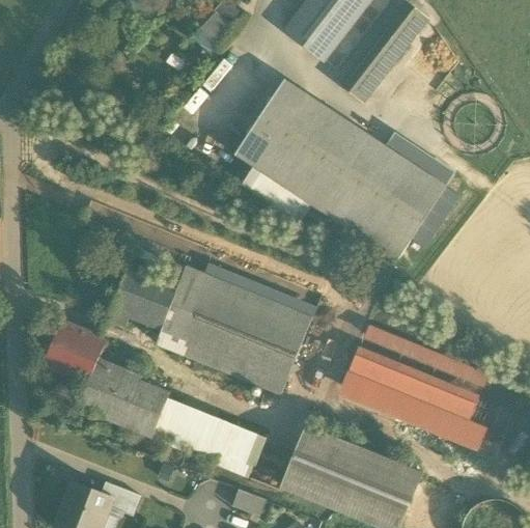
[(124,0),(120,6),(148,25),(157,14),(137,0),(124,0)]
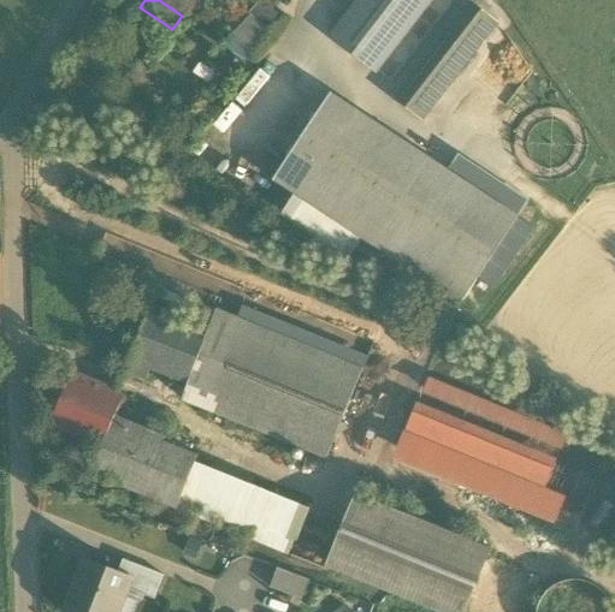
[(256,0),(247,11),(248,12),(264,25),(279,10),(268,0),(256,0)]
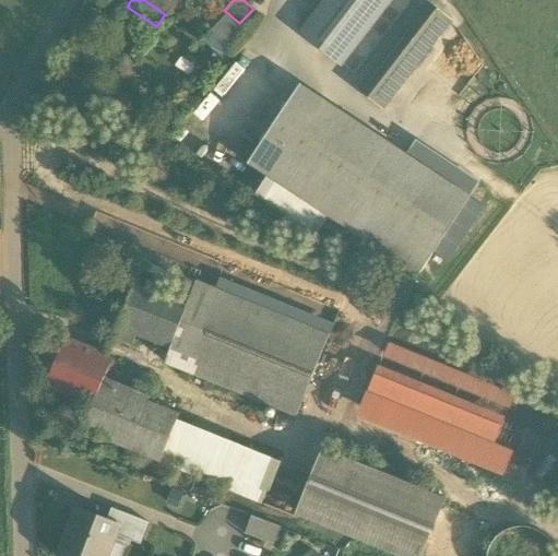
[(324,0),(299,32),(337,61),(384,0),(324,0)]
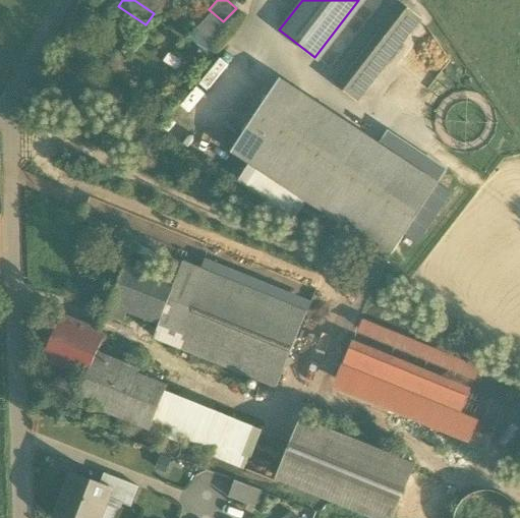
[(335,83),(342,89),(405,6),(399,1),(335,83)]
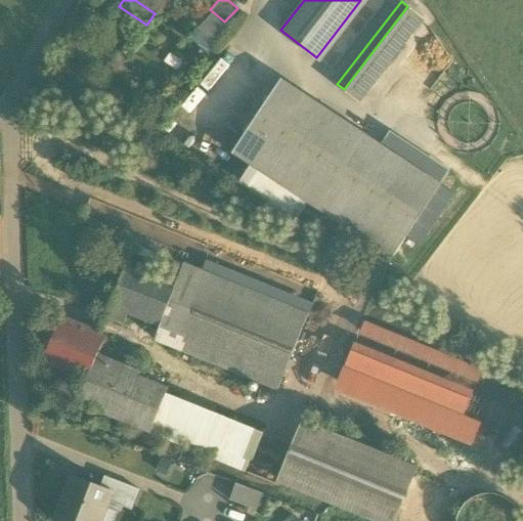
[(344,89),(357,100),(422,17),(407,6),(344,89)]
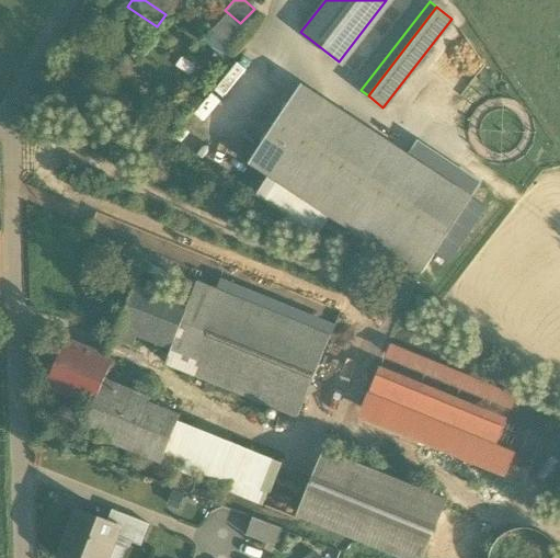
[(214,32),(230,47),(247,30),(240,23),(226,11),(210,29),(214,32)]
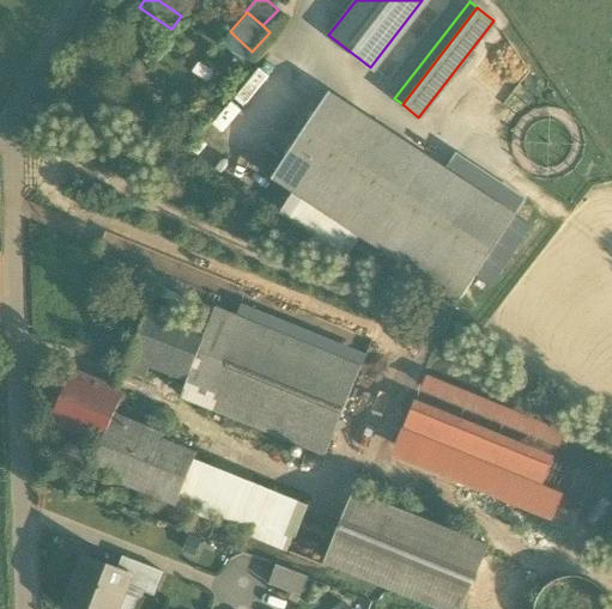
[(254,53),(252,52),(234,35),(224,46),(243,64),(254,53)]
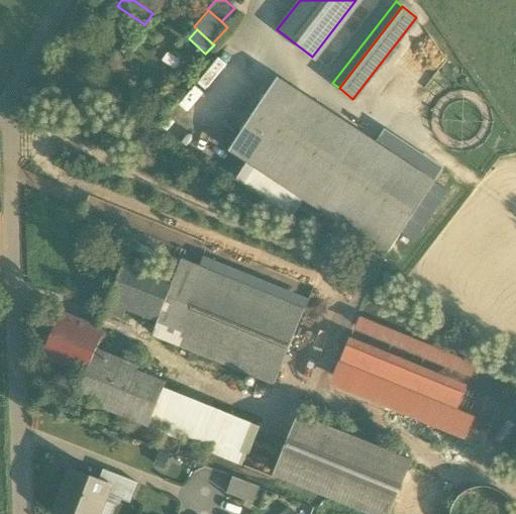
[(228,148),(245,161),(303,198),(385,252),(400,231),(433,180),(374,141),(276,77),(228,148)]
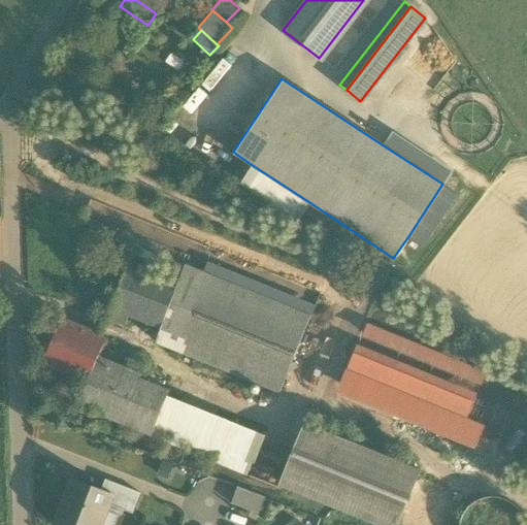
[(500,133),(502,123),(501,112),(496,103),(489,96),(480,91),(469,91),(459,94),(451,100),(445,108),(442,119),(443,129),(448,138),(455,145),(465,150),(475,151),(486,148),(494,141),(500,133)]
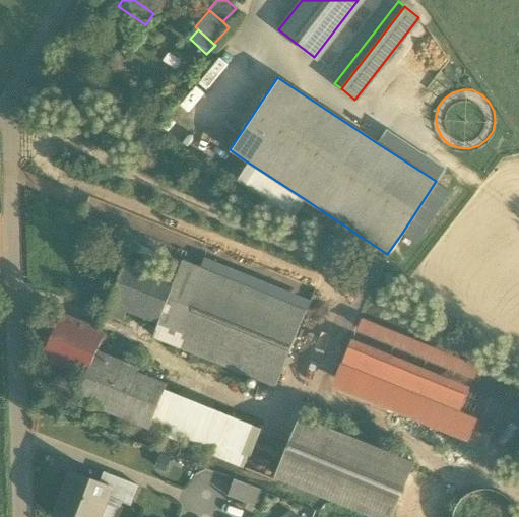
[(383,131),(376,142),(436,181),(443,171),(383,131)]
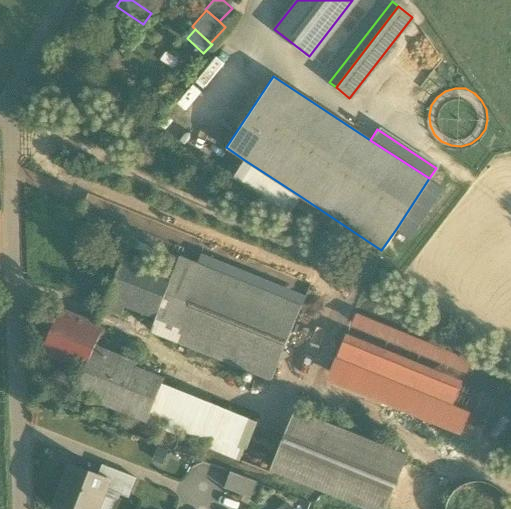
[(288,215),(300,196),(243,159),(231,177),(288,215)]
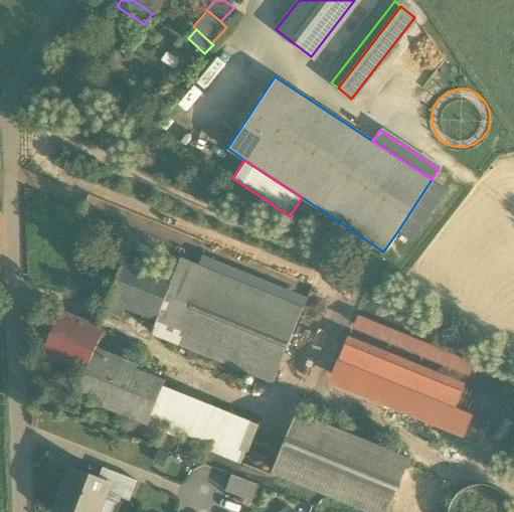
[(444,187),(432,179),(398,230),(409,237),(444,187)]
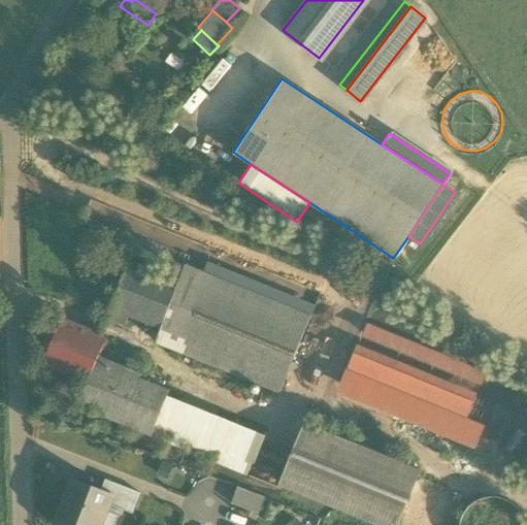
[(184,263),(175,287),(161,324),(158,323),(153,336),(184,349),(183,350),(280,387),(308,312),(184,263)]
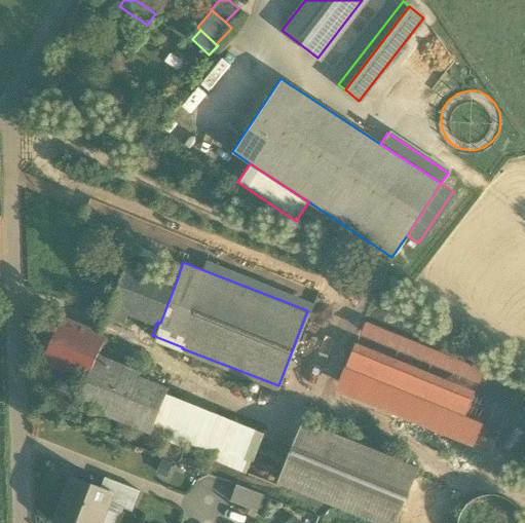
[(124,266),(110,303),(127,309),(157,322),(160,323),(175,286),(124,266)]
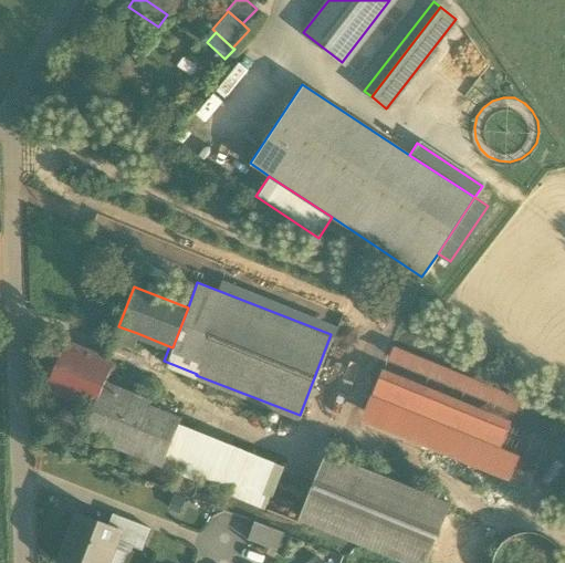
[(132,348),(137,333),(118,326),(112,341),(132,348)]
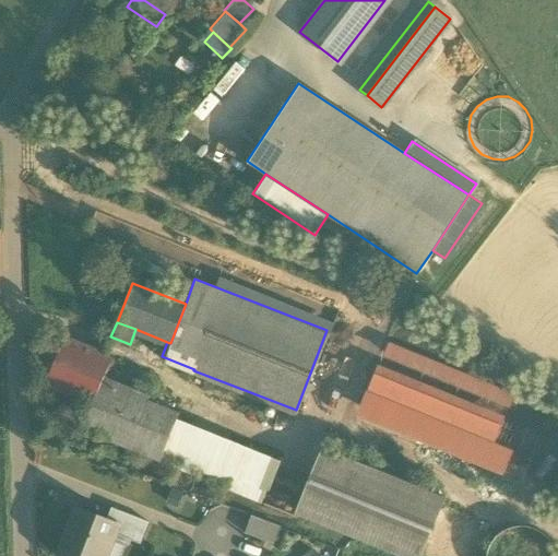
[(91,402),(93,403),(102,381),(111,357),(68,340),(49,386),(91,402)]
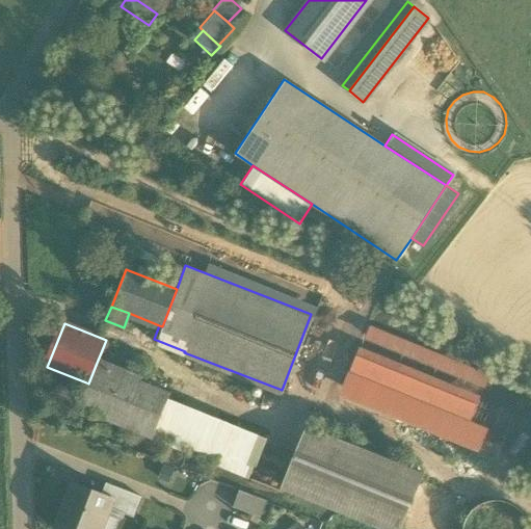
[(364,338),(484,387),(489,373),(369,324),(364,338)]
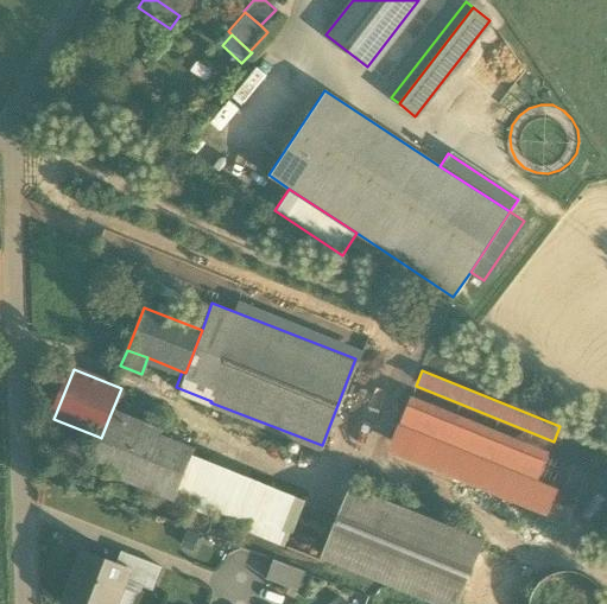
[(399,423),(537,478),(548,451),(410,395),(399,423)]
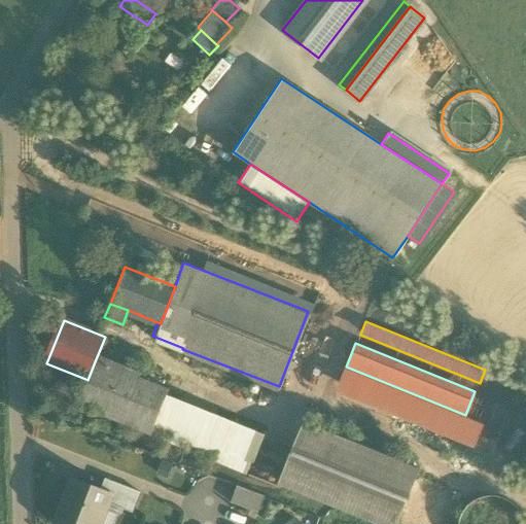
[(75,404),(149,433),(159,413),(165,395),(168,389),(160,386),(159,388),(137,379),(138,377),(96,359),(88,380),(85,379),(75,404)]
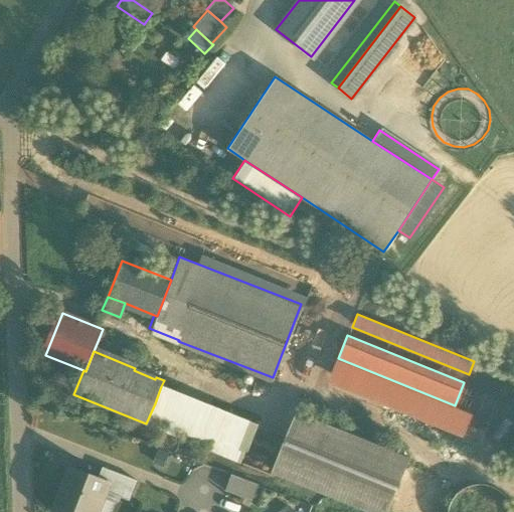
[(327,381),(463,437),(472,413),(336,358),(327,381)]
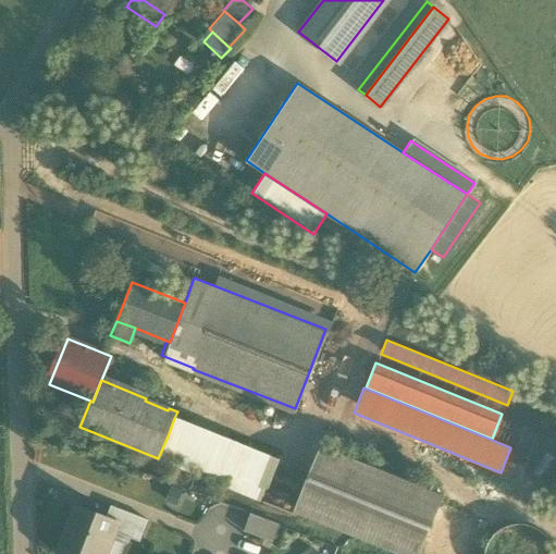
[(174,418),(168,436),(232,463),(223,484),(258,500),(274,459),(239,445),(174,418)]
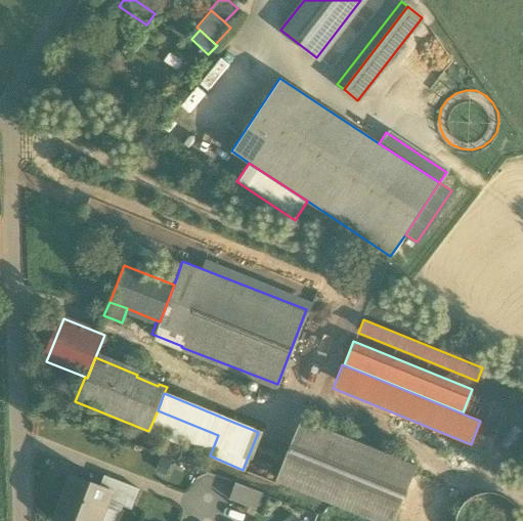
[(148,431),(210,456),(218,435),(158,410),(148,431)]
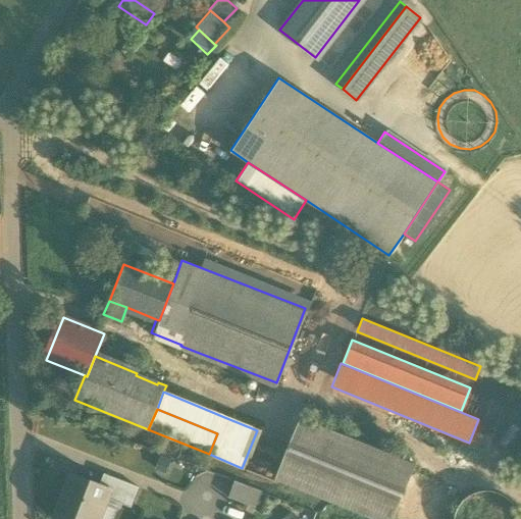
[(276,476),(381,518),(391,518),(413,466),(300,419),(276,476)]
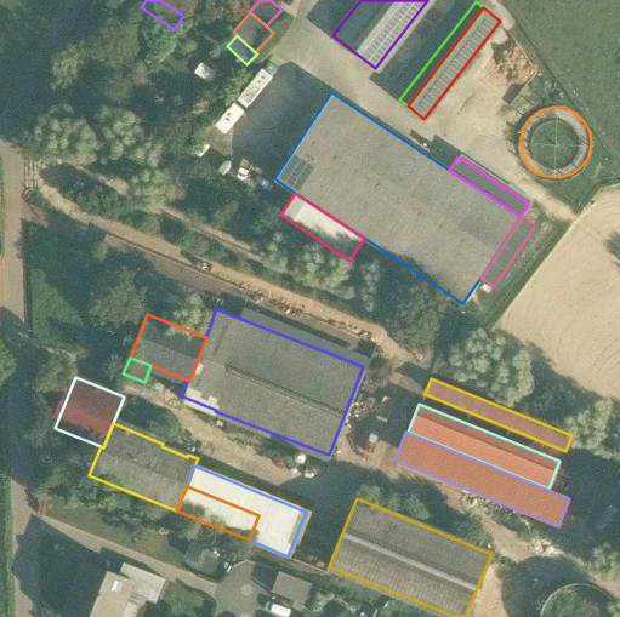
[(126,590),(154,601),(164,578),(125,563),(119,578),(130,582),(126,590)]
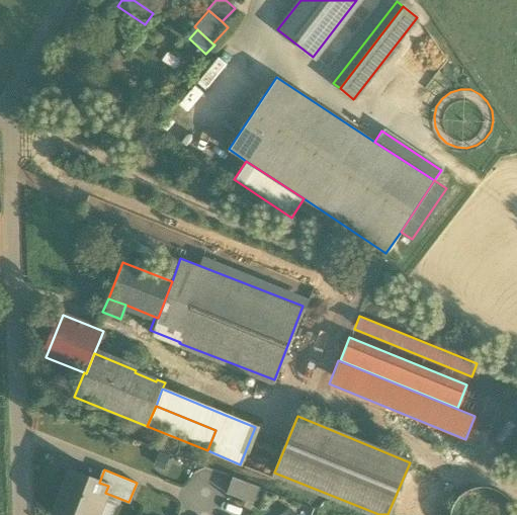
[(77,514),(78,514),(96,514),(105,493),(108,486),(99,483),(70,470),(63,490),(62,490),(54,511),(62,514),(77,514)]
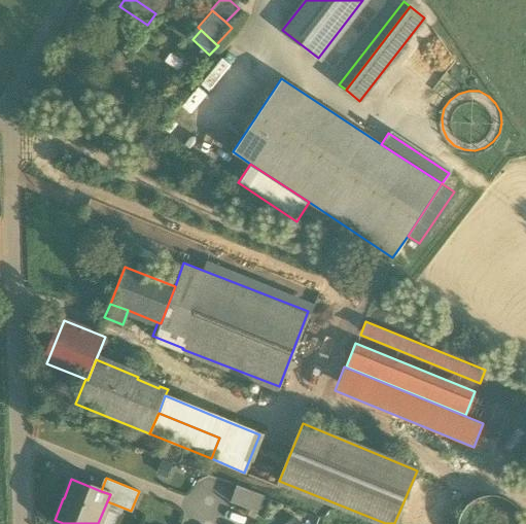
[(230,502),(255,512),(263,494),(236,485),(230,502)]
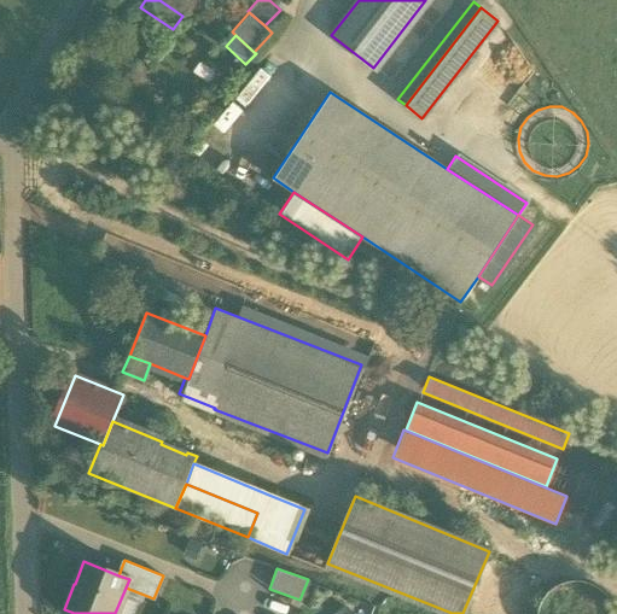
[(612,613),(610,602),(601,590),(589,582),(575,579),(559,582),(547,590),(539,603),(536,613),(612,613)]
